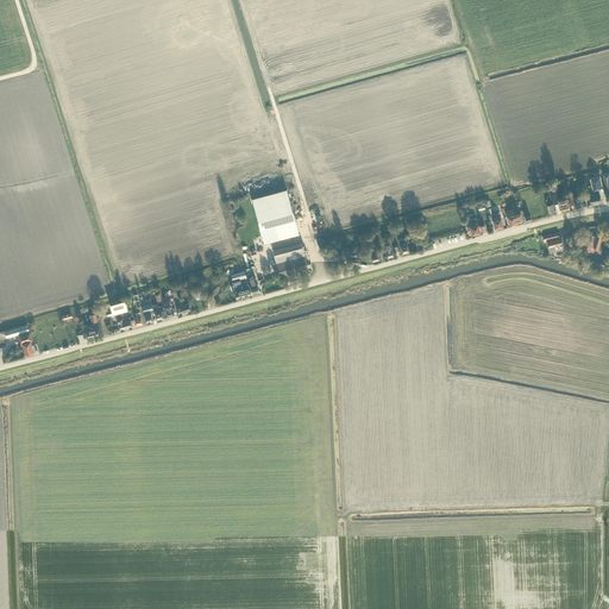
[(591,205),(602,202),(601,195),(600,194),(604,193),(603,188),(601,175),(600,175),(592,176),(591,177),(595,194),(590,195),(591,205)]
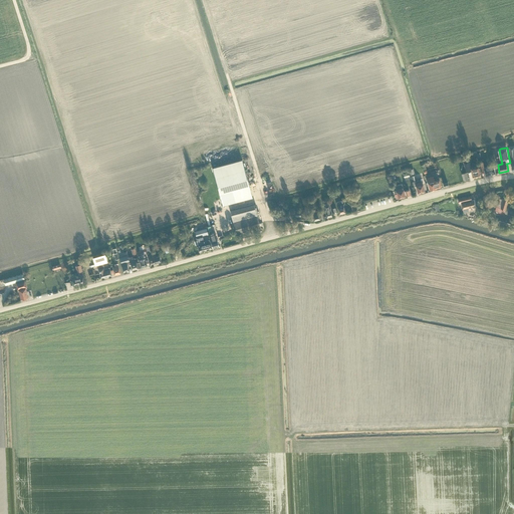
[(252,197),(250,188),(242,159),(213,167),(223,205),(252,197)]
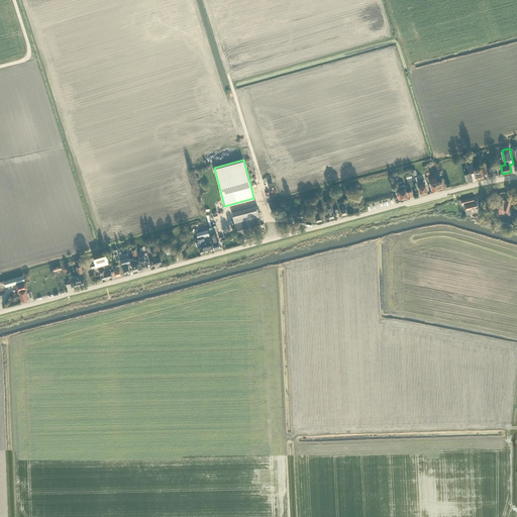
[(470,173),(475,172),(474,169),(472,160),(467,162),(470,173)]
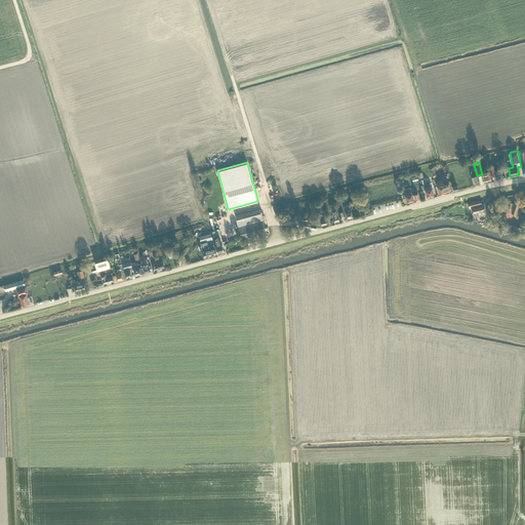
[(497,167),(498,170),(495,171),(493,165),(489,166),(491,174),(495,173),(496,179),(506,177),(505,171),(505,169),(503,166),(497,167)]
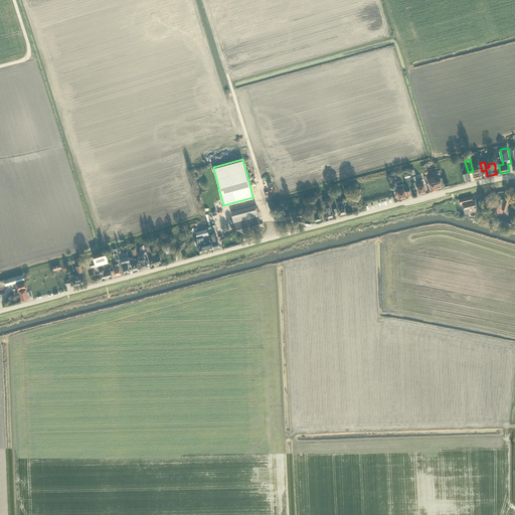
[(480,166),(472,168),(473,171),(475,178),(479,177),(479,178),(481,177),(482,176),(480,169),(480,166)]
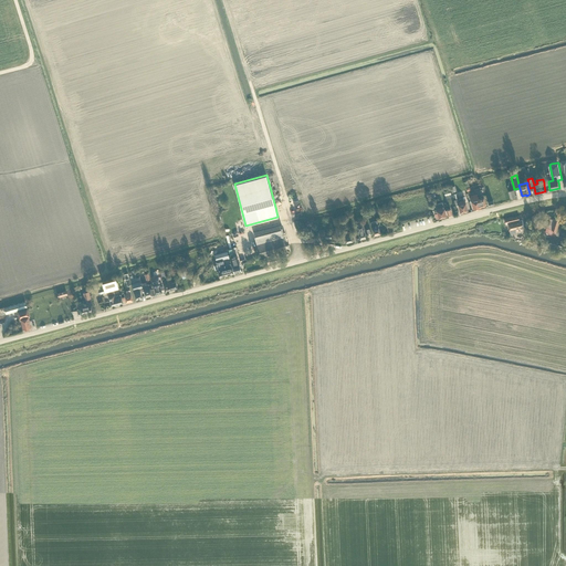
[(473,209),(480,207),(486,206),(484,198),(479,199),(477,194),(470,195),(471,201),(473,209)]
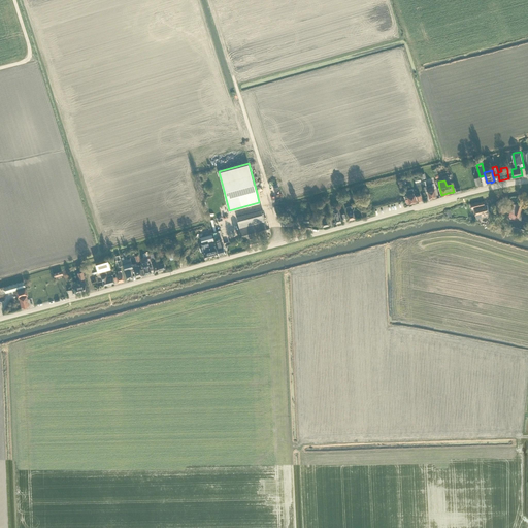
[(431,185),(426,186),(427,191),(429,198),(436,196),(434,190),(433,187),(432,187),(431,185)]
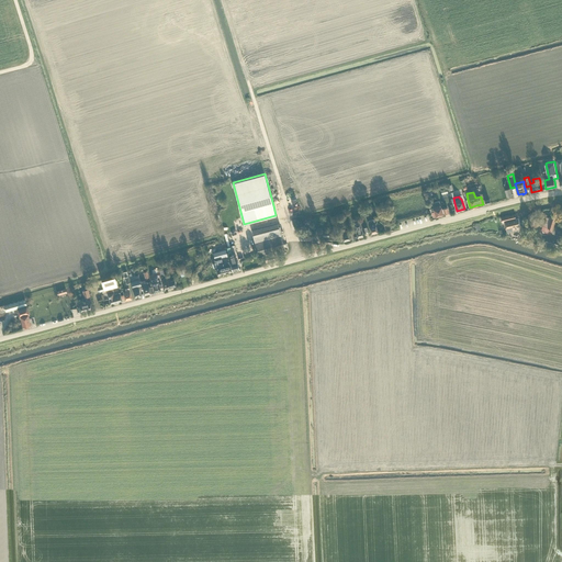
[(434,209),(430,209),(433,217),(436,216),(444,214),(442,212),(442,209),(441,208),(440,208),(439,201),(433,203),(433,206),(434,209)]
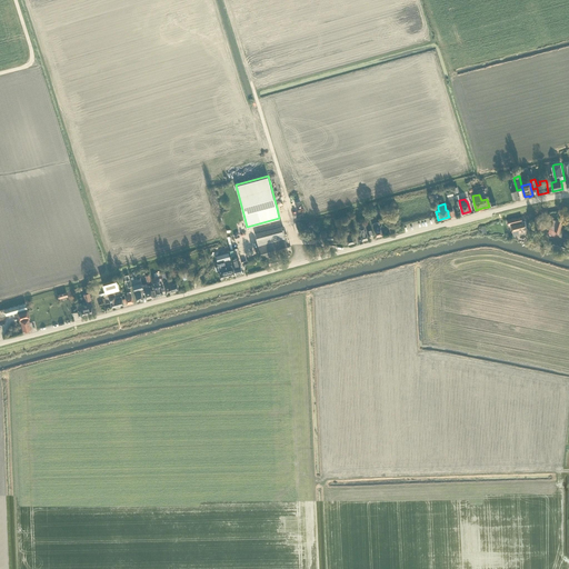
[(521,216),(507,219),(508,223),(510,223),(510,225),(512,231),(513,235),(519,233),(518,230),(527,228),(525,221),(519,222),(519,221),(522,220),(521,216)]
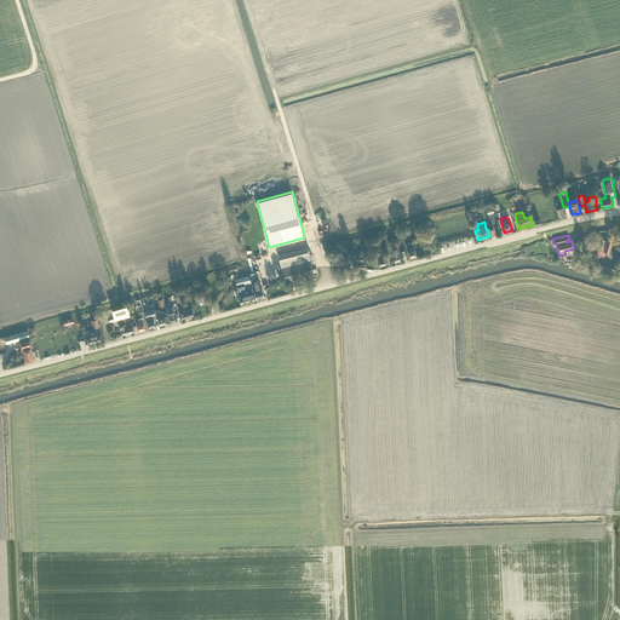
[(603,244),(604,239),(602,239),(597,254),(606,257),(602,268),(608,270),(612,258),(613,256),(609,254),(612,246),(603,244)]
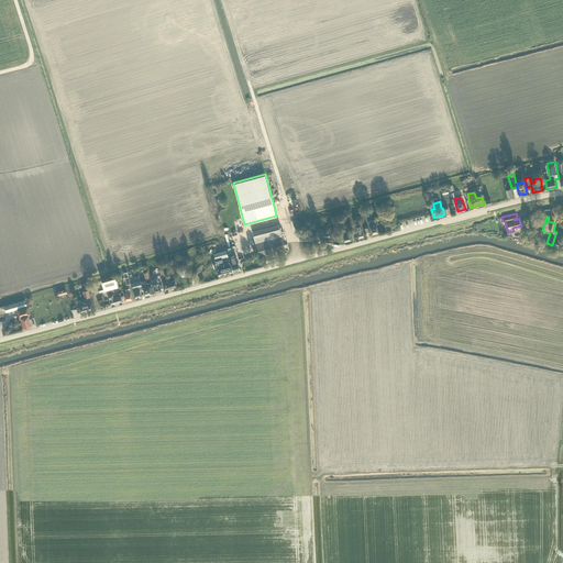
[(372,234),(378,233),(374,220),(368,221),(372,234)]
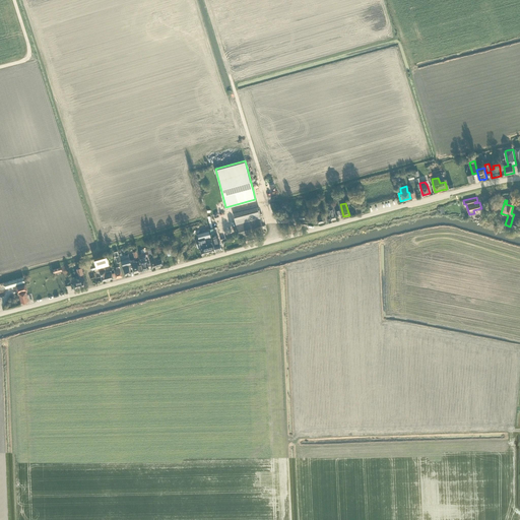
[(330,219),(336,218),(335,212),(334,209),(333,205),(327,207),(328,210),(329,214),(330,219)]
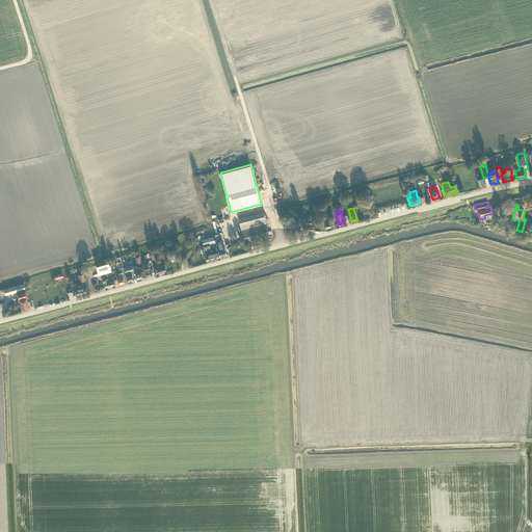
[(263,211),(238,217),(241,229),(245,243),(269,237),(266,222),(263,211)]
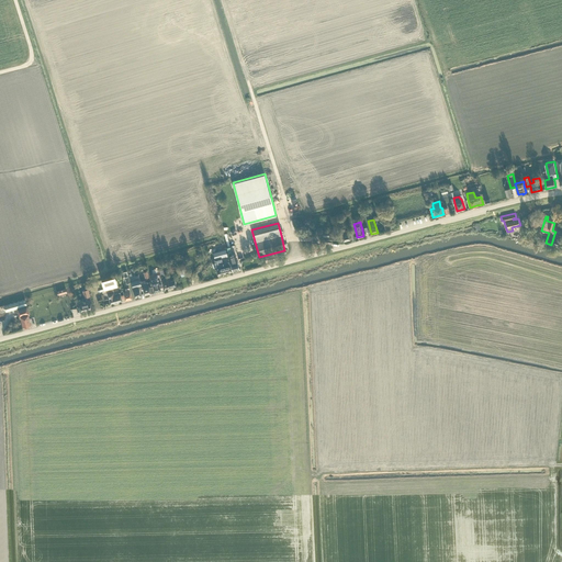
[(344,242),(350,239),(348,232),(347,227),(339,229),(340,234),(339,234),(340,237),(343,237),(344,242)]
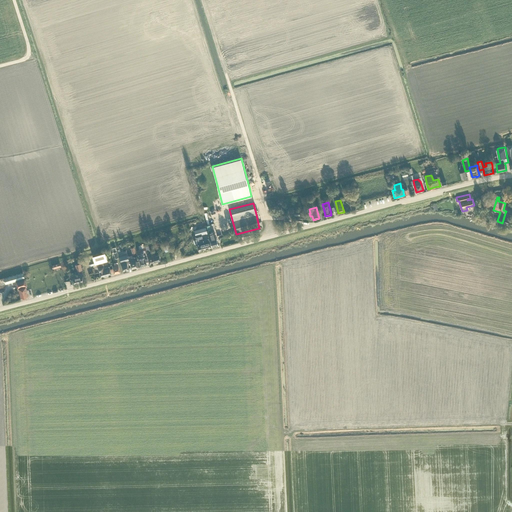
[(510,215),(505,213),(502,223),(508,224),(510,215)]
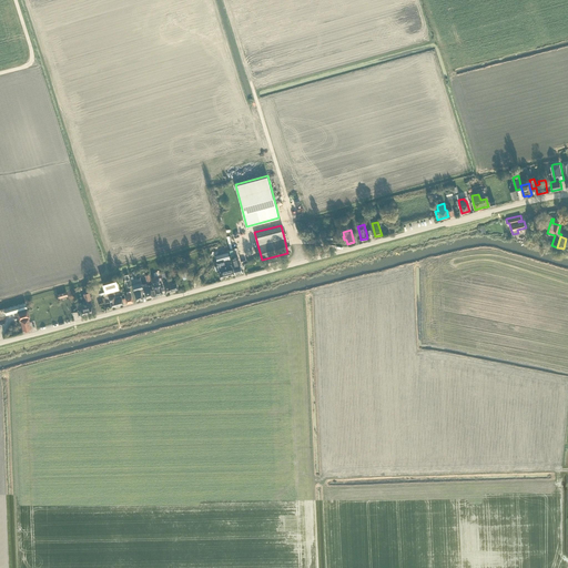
[(240,263),(239,262),(241,262),(237,247),(229,250),(231,257),(234,271),(234,274),(235,274),(242,272),(241,266),(241,263),(240,263)]
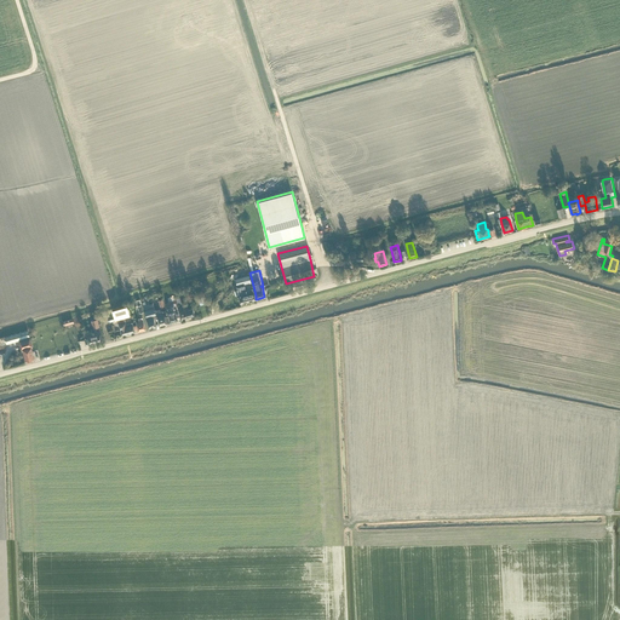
[(237,286),(251,282),(248,275),(235,279),(237,286)]
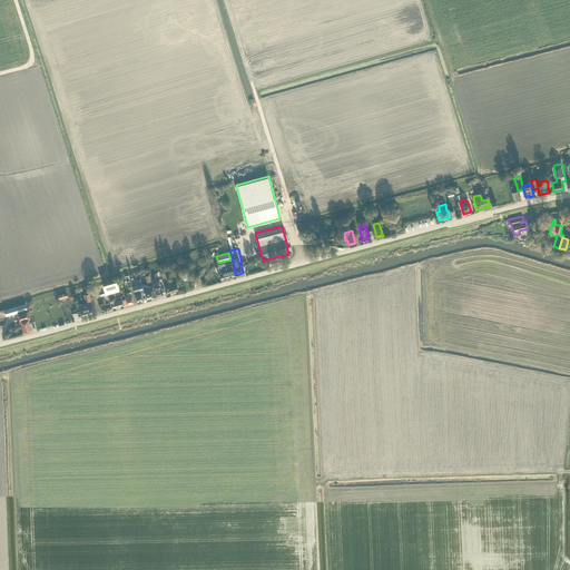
[(235,275),(235,272),(234,272),(233,269),(232,265),(226,267),(225,262),(218,264),(220,273),(219,273),(220,279),(235,275)]
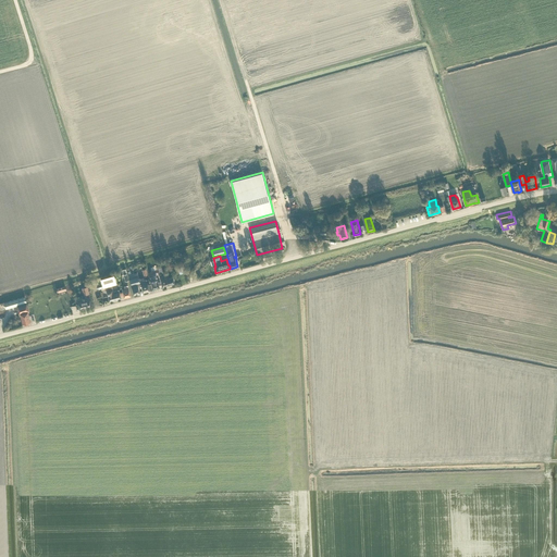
[(133,295),(139,293),(137,285),(136,284),(139,283),(137,272),(131,274),(130,271),(127,271),(131,285),(133,295)]
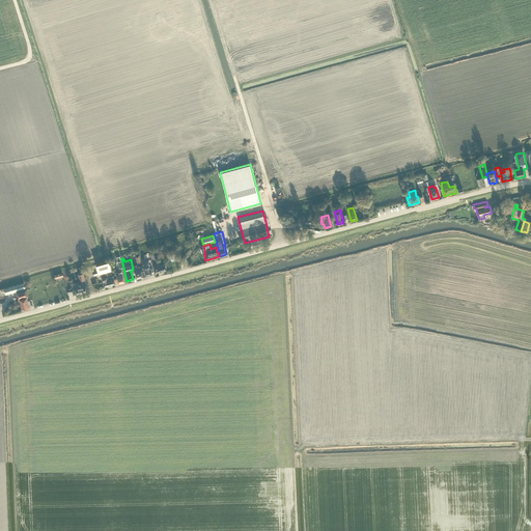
[(148,262),(146,263),(145,260),(142,261),(143,264),(142,264),(143,269),(145,276),(151,275),(150,272),(152,271),(152,268),(150,269),(149,267),(148,262)]
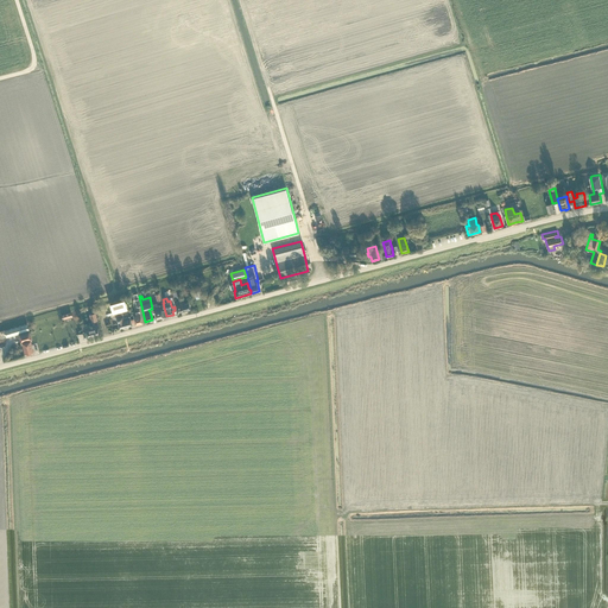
[(118,302),(111,303),(113,314),(116,312),(121,311),(127,309),(125,302),(125,299),(118,302)]
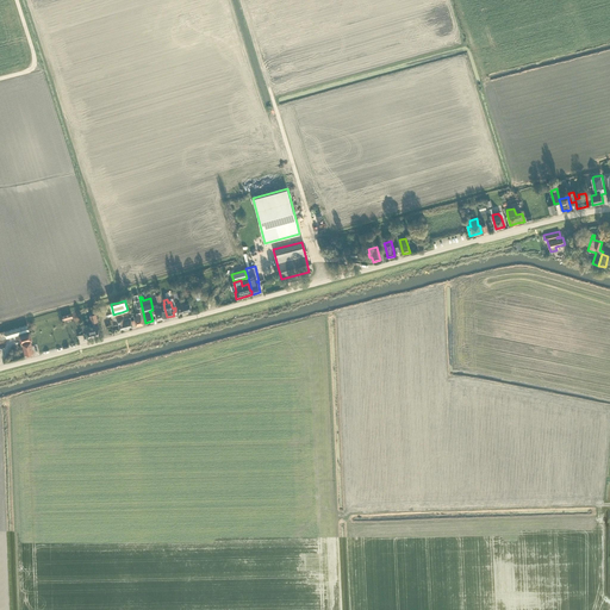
[(182,302),(175,304),(178,315),(185,312),(191,310),(190,304),(182,305),(182,302)]
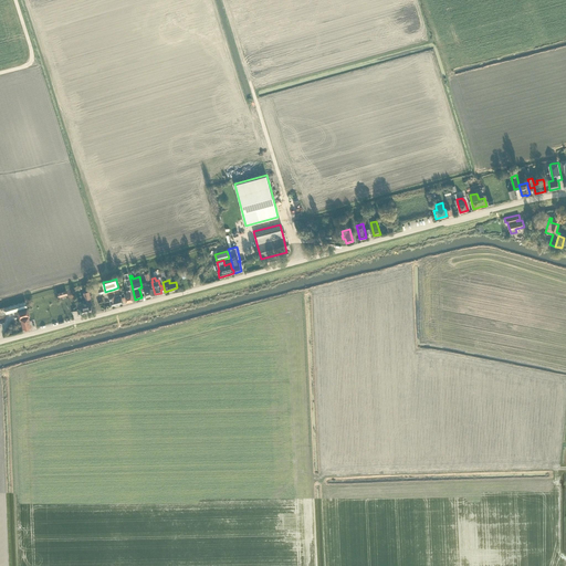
[(145,297),(152,295),(155,294),(153,287),(149,289),(148,284),(145,285),(143,285),(143,289),(145,297)]
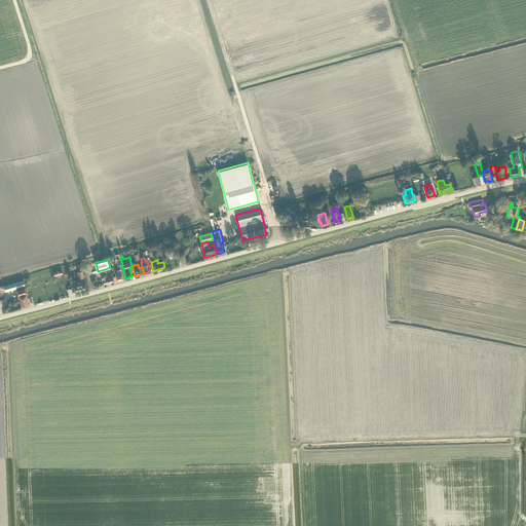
[(101,275),(101,276),(101,278),(103,285),(114,282),(112,273),(107,274),(106,271),(101,272),(102,274),(101,274),(101,275)]
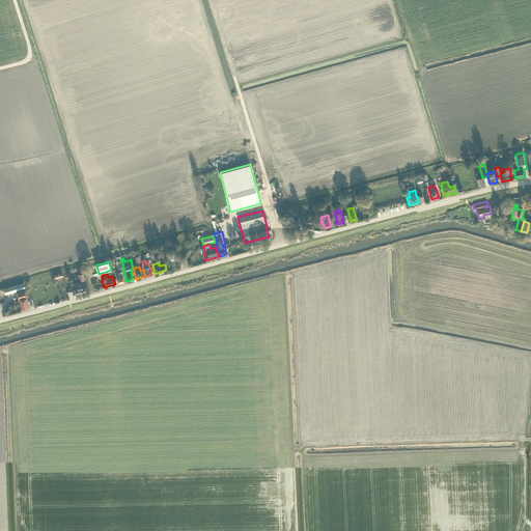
[(5,294),(25,288),(24,282),(3,287),(5,294)]
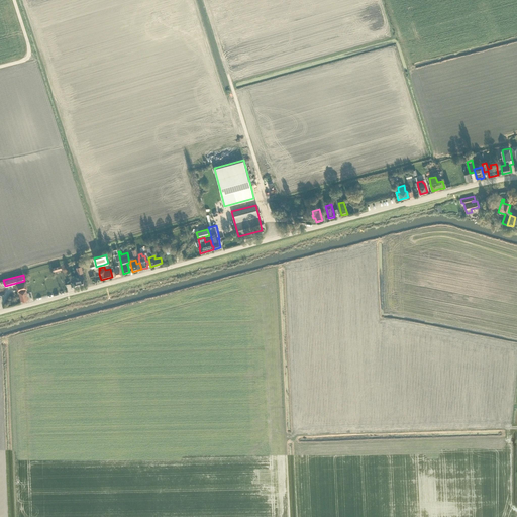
[(74,287),(85,284),(83,277),(76,278),(76,277),(72,278),(73,279),(72,280),(74,287)]
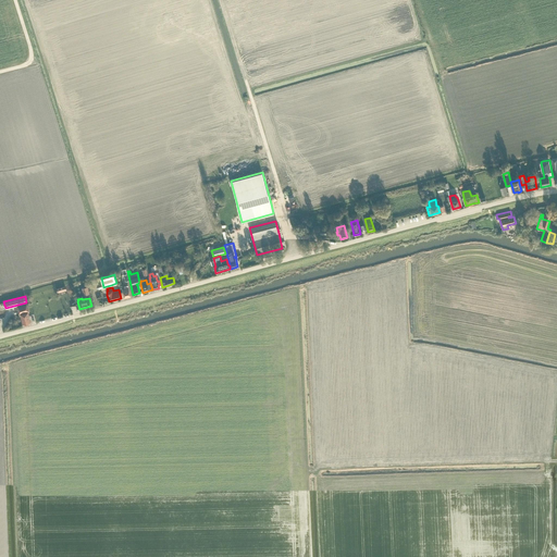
[(23,324),(31,322),(27,311),(28,311),(26,302),(16,306),(17,309),(19,313),(20,313),(23,324)]
